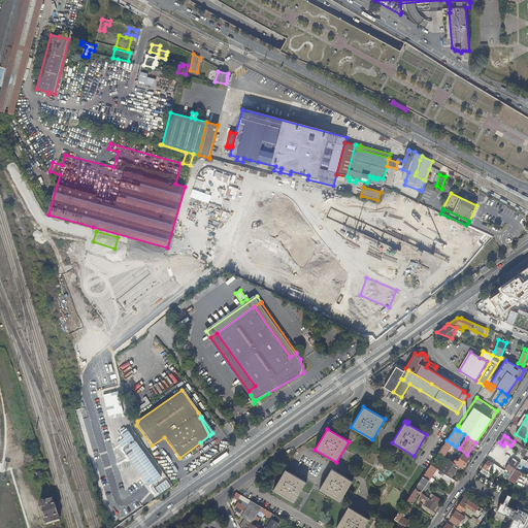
[(443,455),(452,443),(447,440),(439,452),(443,455)]
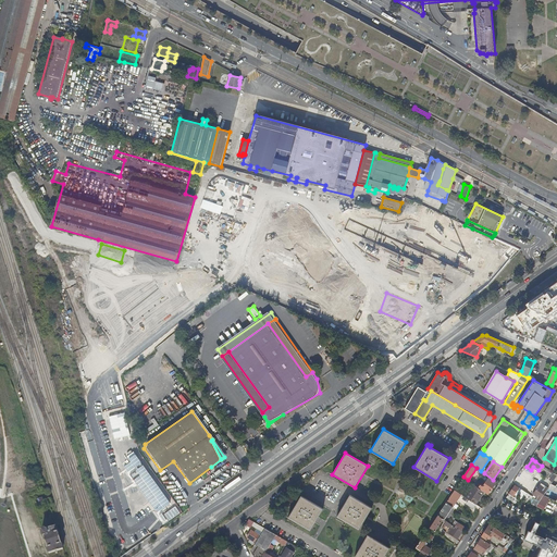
[(489,494),(496,482),(493,480),(484,473),(481,471),(480,472),(481,473),(480,475),(485,479),(485,478),(487,479),(487,480),(483,485),(481,484),(480,485),(479,487),(484,491),(489,494)]
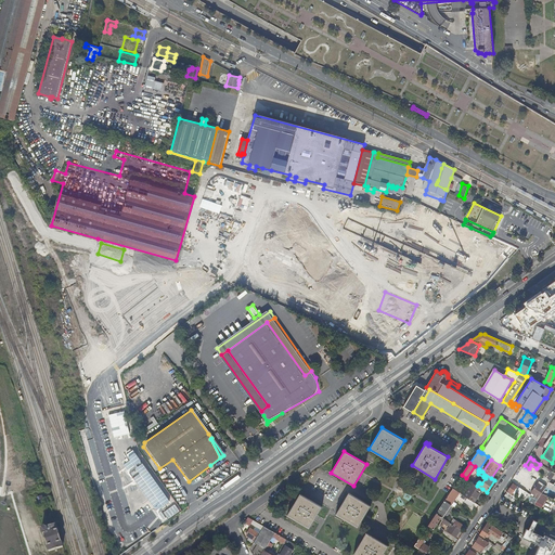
[(520,475),(519,476),(515,475),(513,482),(520,485),(521,480),(524,481),(526,476),(520,475)]
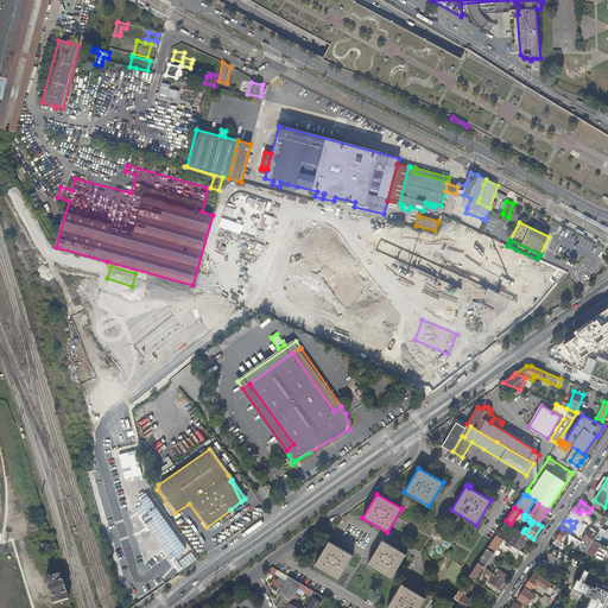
[(593,523),(589,527),(590,527),(599,533),(599,532),(601,527),(593,523)]
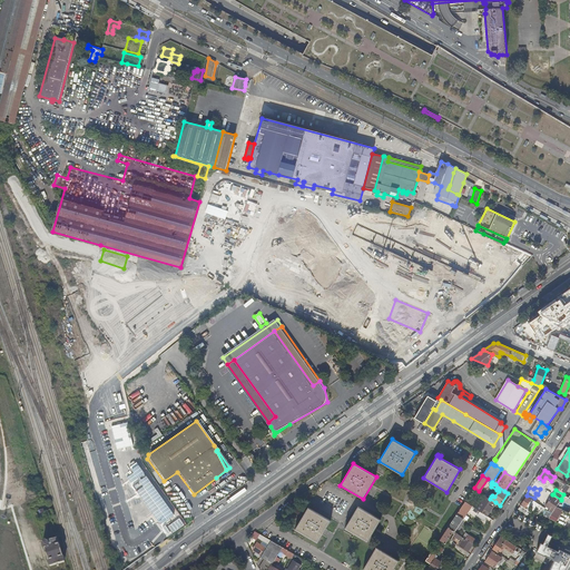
[(550,509),(549,511),(552,513),(557,507),(561,500),(553,494),(546,507),(550,509)]
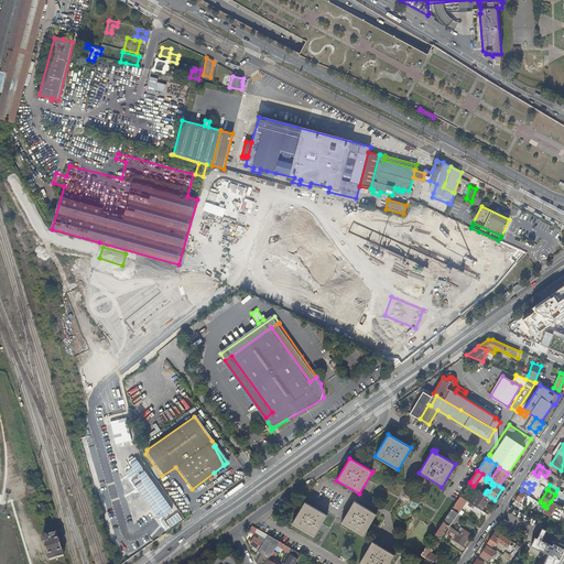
[(488,500),(490,497),(485,494),(481,491),(473,503),(476,506),(481,510),(488,500)]
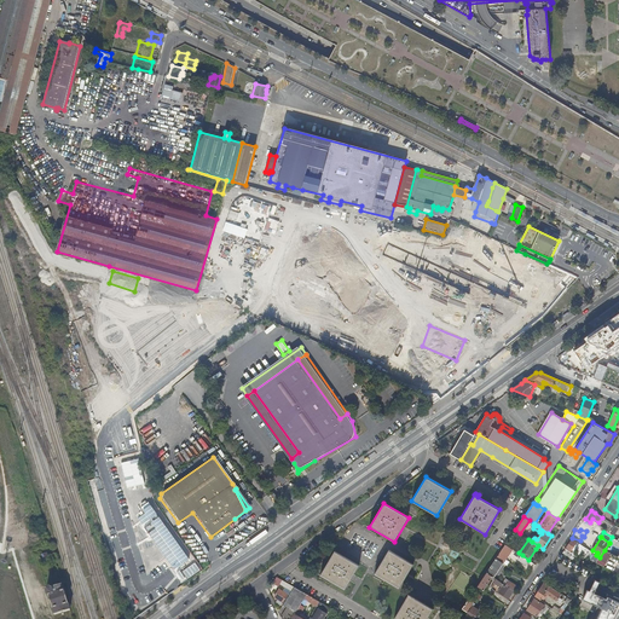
[(582,555),(586,548),(583,547),(576,541),(573,539),(566,549),(571,551),(573,549),(582,555)]
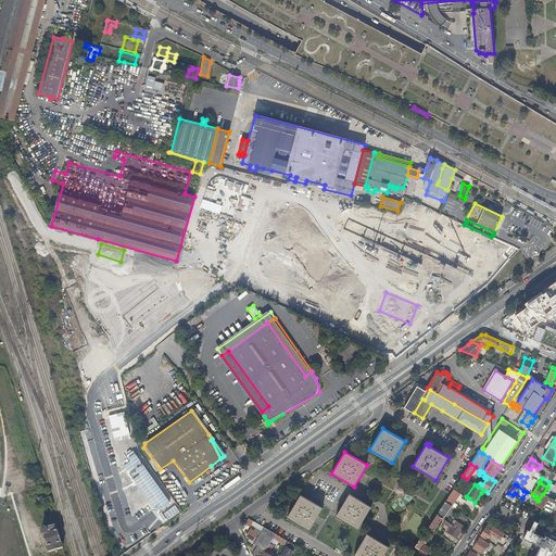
[(452,506),(460,493),(454,489),(445,502),(451,505),(452,506)]
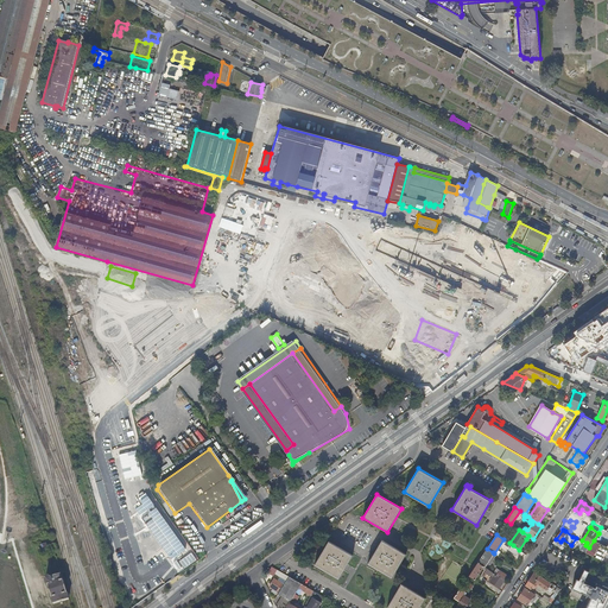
[(392,578),(406,553),(382,540),(368,564),(392,578)]
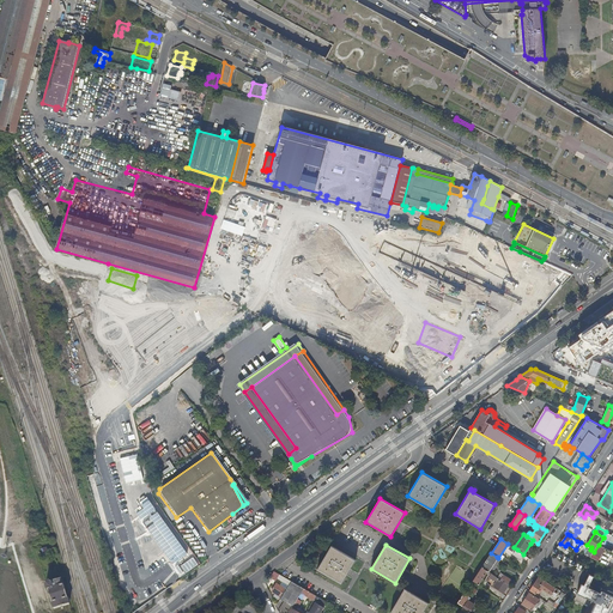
[(560,545),(558,548),(569,556),(571,552),(560,545)]
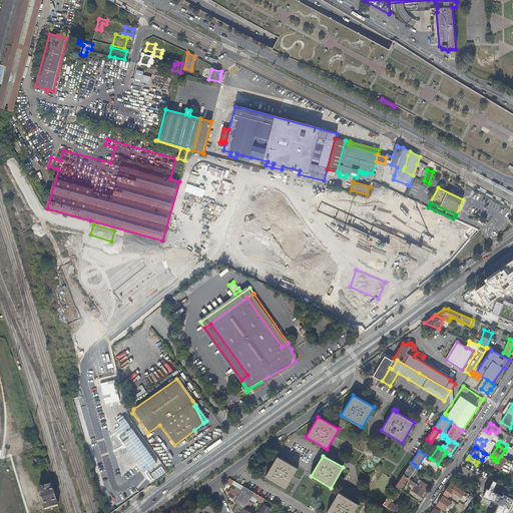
[(507,459),(501,456),(497,462),(495,464),(502,467),(507,459)]
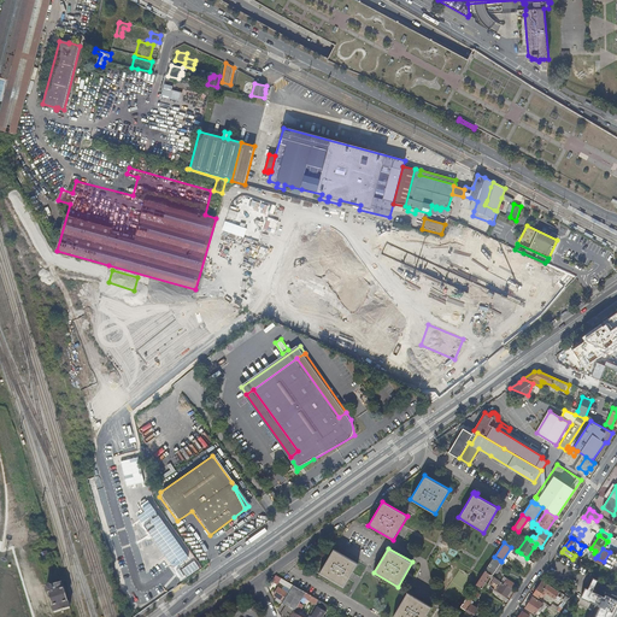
[(344,588),(358,563),(334,550),(319,574),(344,588)]
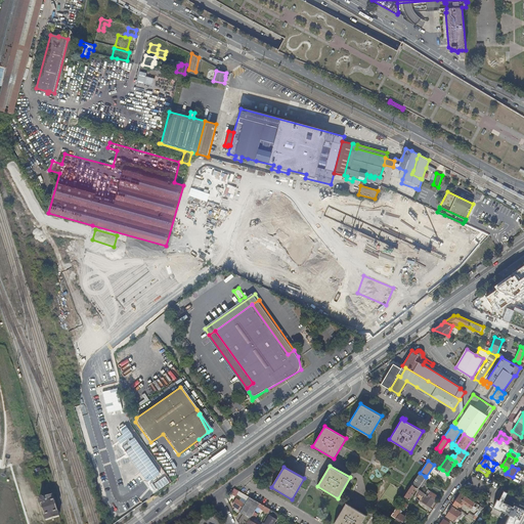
[(422,482),(425,476),(420,473),(411,484),(418,488),(422,482)]
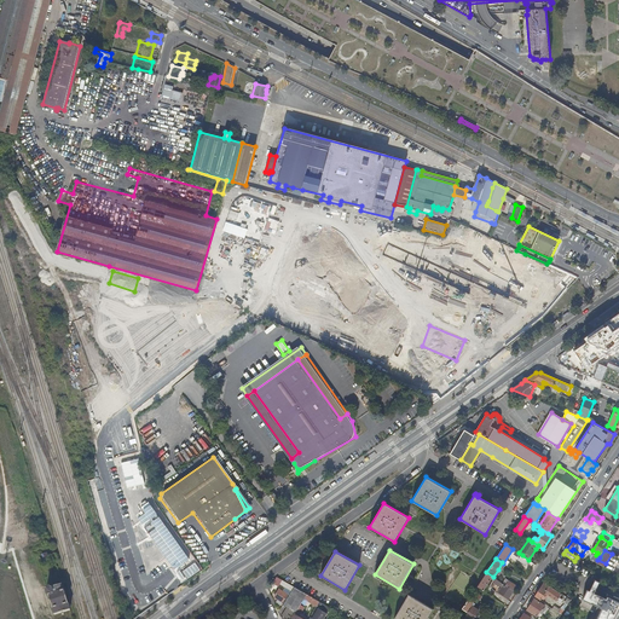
[(501,586),(502,583),(493,577),(486,572),(478,586),(485,591),(486,590),(485,589),(492,578),(495,580),(495,582),(501,586)]
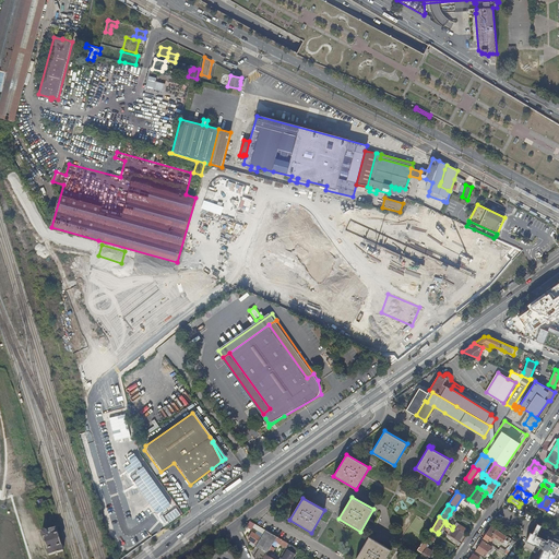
[(256,523),(253,526),(264,533),(266,530),(256,523)]
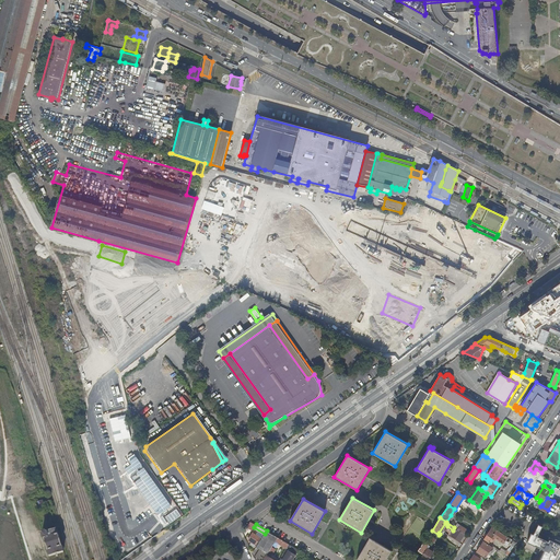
[(558,559),(559,557),(559,541),(540,533),(544,526),(538,524),(534,534),(532,533),(527,543),(540,549),(538,555),(540,557),(538,559),(558,559)]
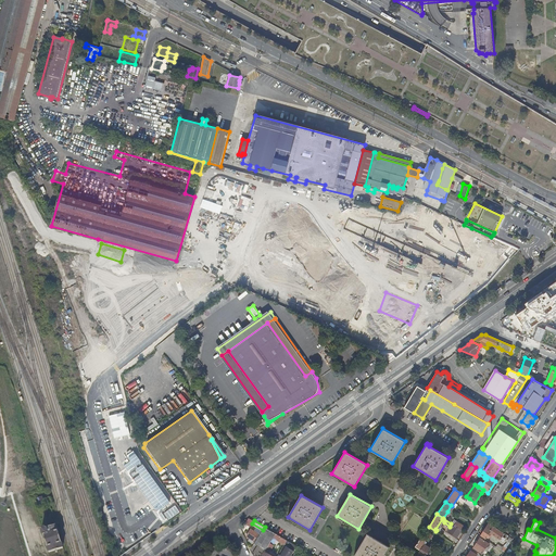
[(457,521),(454,526),(462,530),(465,527),(457,521)]
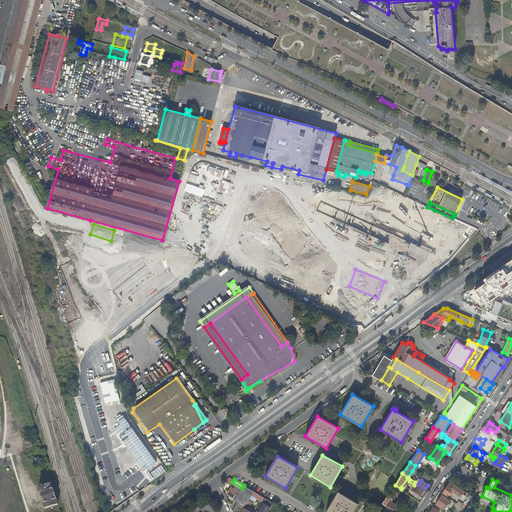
[(461,497),(465,491),(457,486),(453,483),(450,481),(443,492),(448,496),(449,494),(450,495),(453,491),(461,497)]
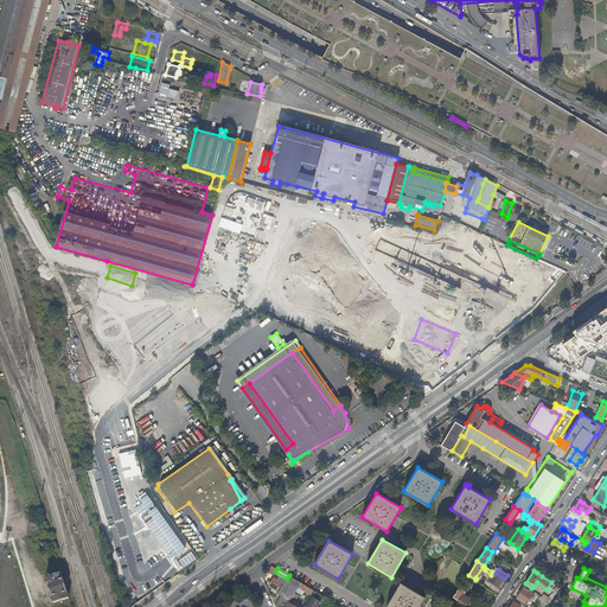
[(51,596),(53,602),(69,598),(68,592),(63,579),(61,572),(51,575),(45,576),(48,583),(51,596)]
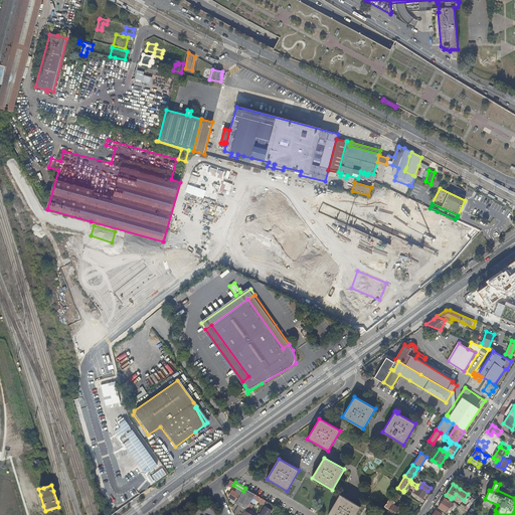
[(423,497),(427,491),(420,487),(420,486),(416,492),(423,497)]
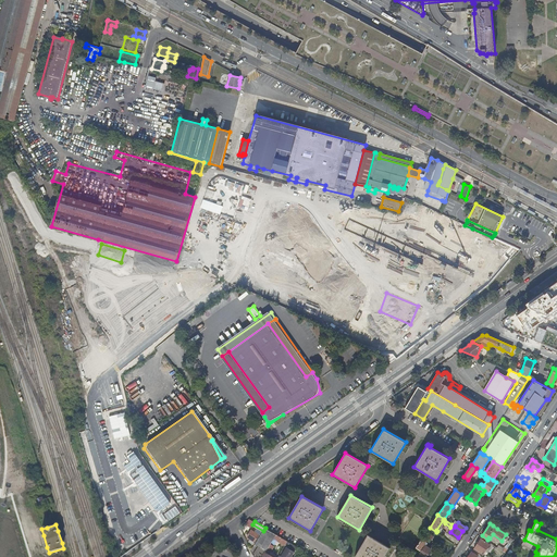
[(123,542),(130,551),(156,533),(151,527),(138,535),(133,528),(125,533),(128,537),(123,542)]
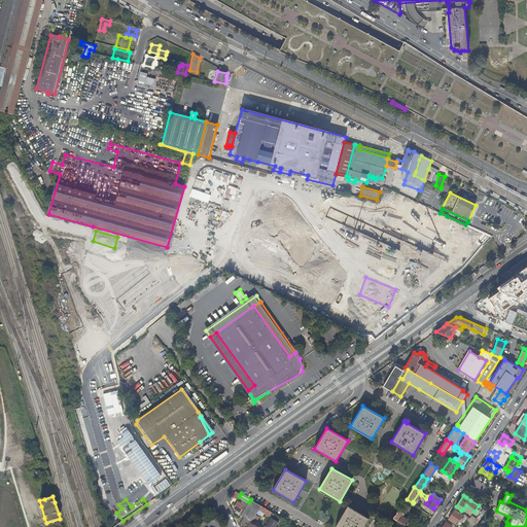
[(266,512),(271,515),(272,512),(254,501),(251,499),(249,502),(246,506),(242,514),(237,520),(239,524),(244,517),(251,521),(258,510),(266,513),(266,512)]
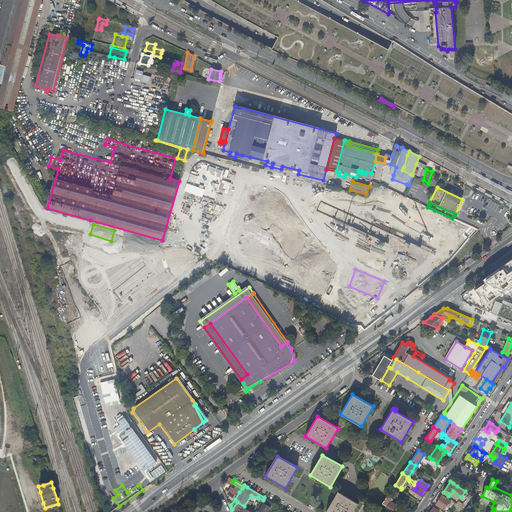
[(227,493),(235,499),(239,492),(231,487),(227,493)]
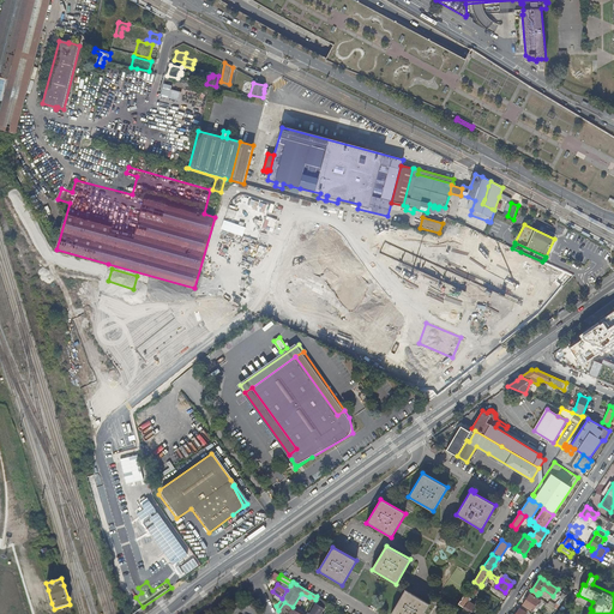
[(477,591),(470,587),(455,609),(462,613),(469,613),(475,605),(470,601),(471,599),(473,599),(477,591)]
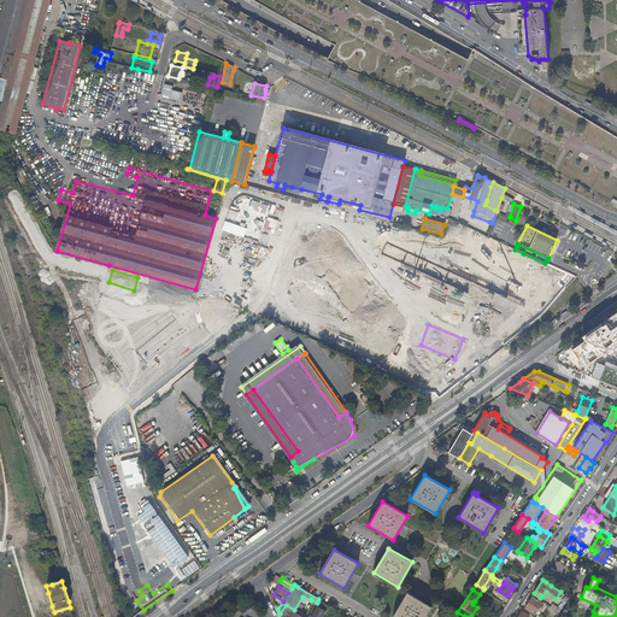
[(393,616),(425,616),(432,607),(407,593),(393,616)]
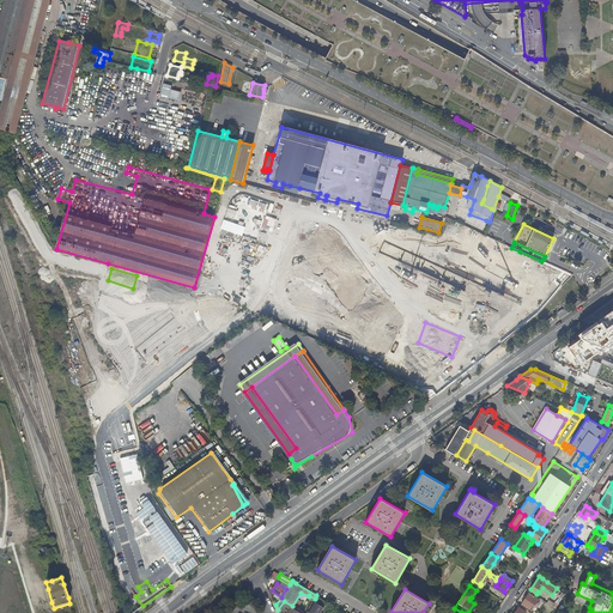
[(535,606),(539,599),(529,593),(522,604),(526,606),(532,611),(533,608),(535,610),(536,608),(535,606)]
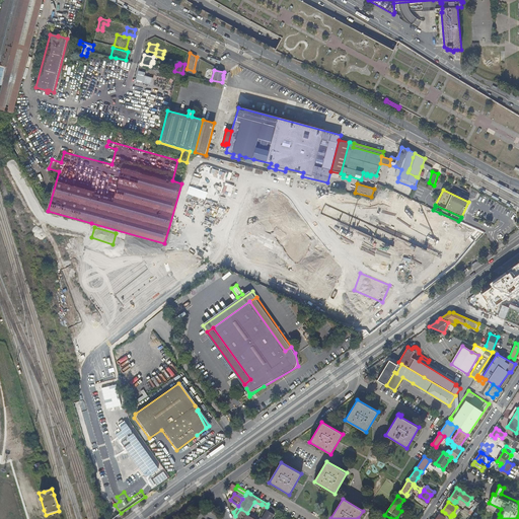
[(465,508),(463,510),(470,515),(476,506),(474,505),(469,511),(465,508)]
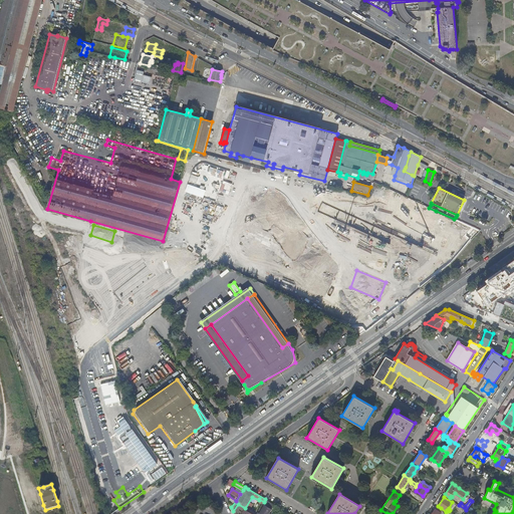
[(235,513),(240,513),(244,509),(245,508),(238,504),(233,511),(235,513)]
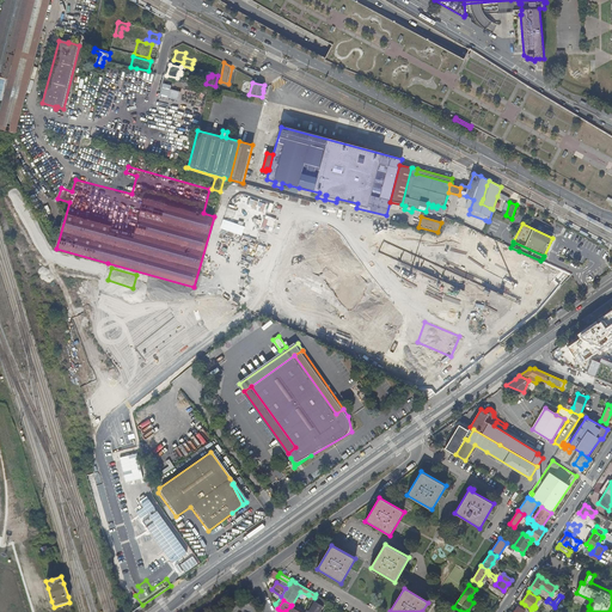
[(308,611),(311,611),(318,611),(322,606),(314,601),(308,611)]
